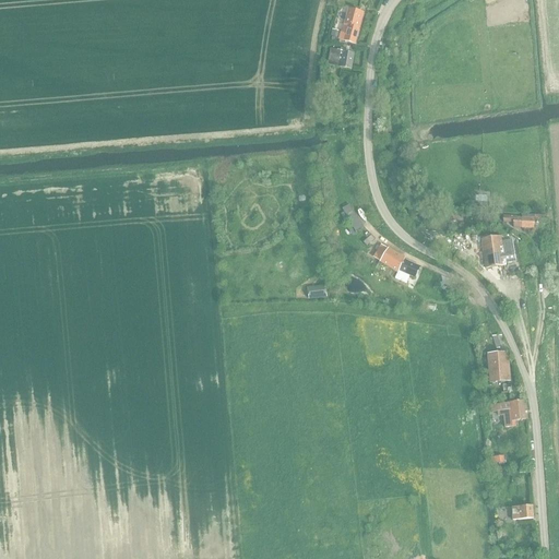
[(359,28),(364,13),(348,9),(341,33),(339,39),(355,44),(359,28)]
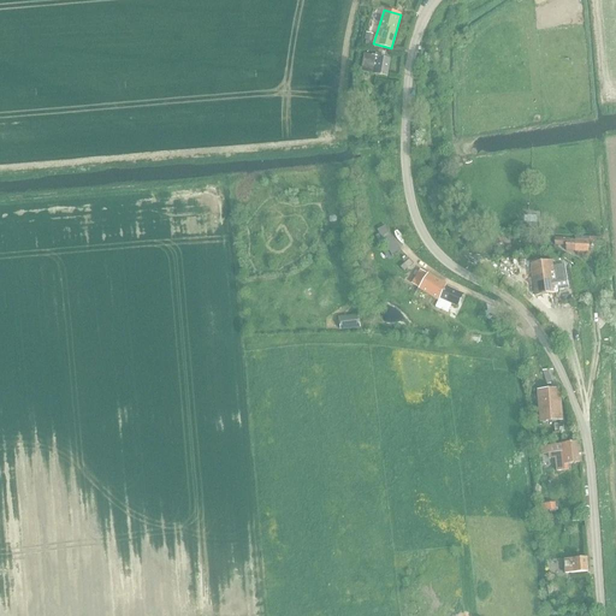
[(390,60),(391,54),(377,51),(375,57),(363,55),(361,73),(388,78),(390,60)]
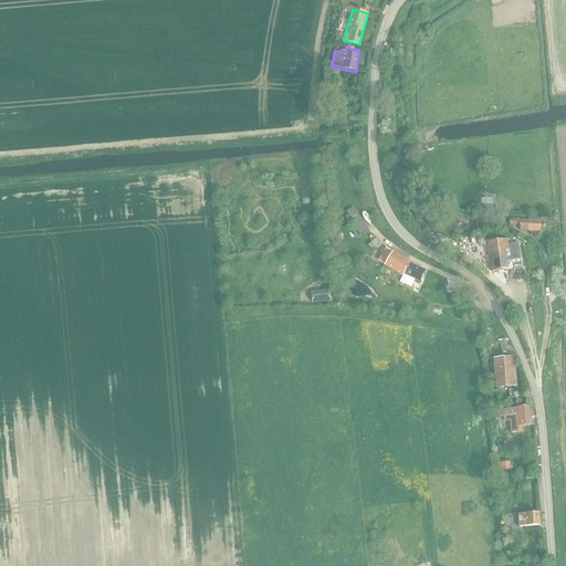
[(327,94),(326,105),(337,106),(339,95),(327,94)]
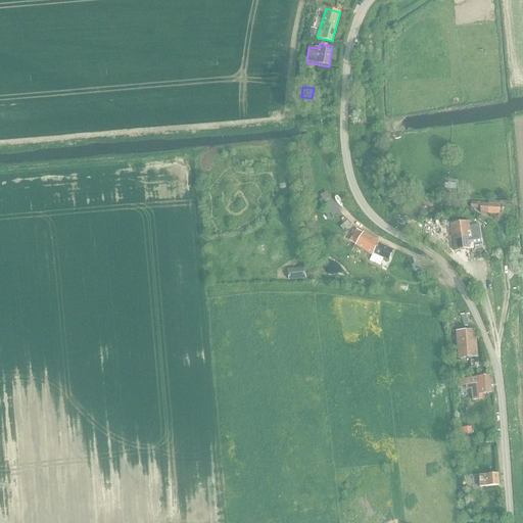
[(320,195),(333,217),(339,211),(327,191),(320,195)]
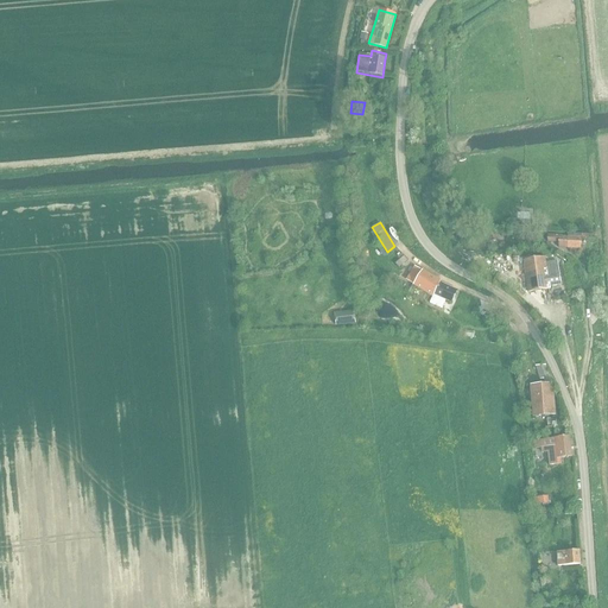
[(568,234),(568,236),(561,236),(561,234),(548,234),(548,242),(558,244),(558,248),(568,248),(568,249),(581,249),(581,234),(568,234)]
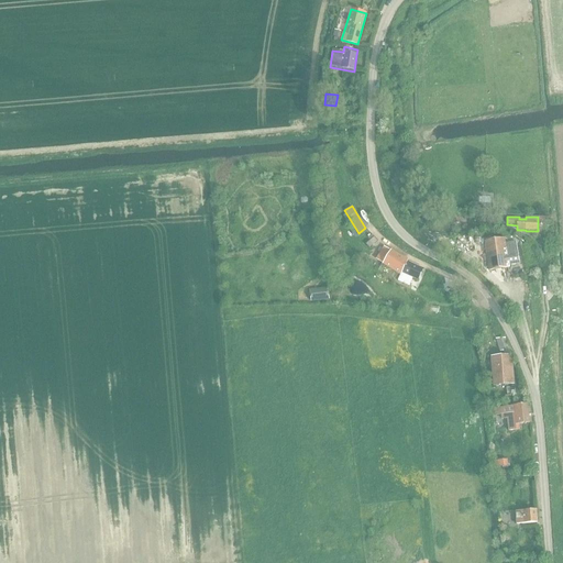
[(366,244),(370,249),(378,241),(374,236),(366,244)]
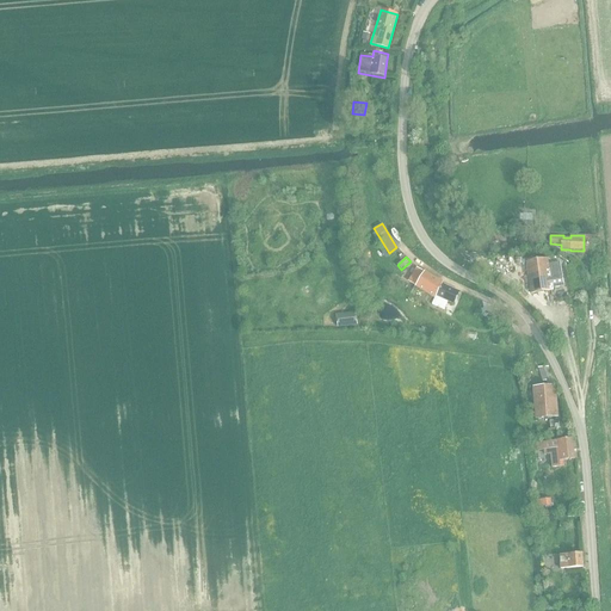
[(560,264),(548,265),(547,259),(526,263),(531,295),(553,291),(551,288),(563,287),(560,264)]
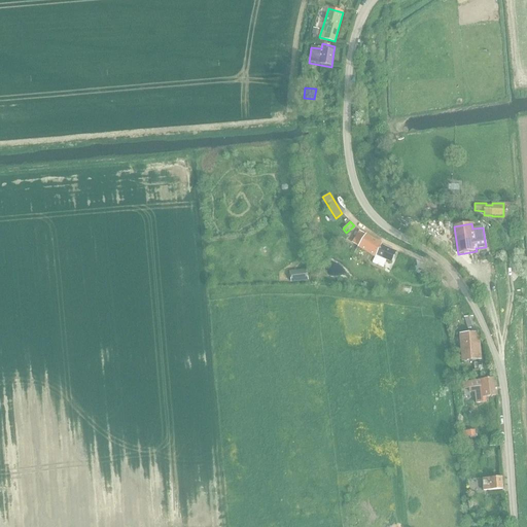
[(386,260),(390,264),(395,252),(380,245),(359,233),(353,243),(362,249),(375,257),(373,262),(382,269),(386,260)]
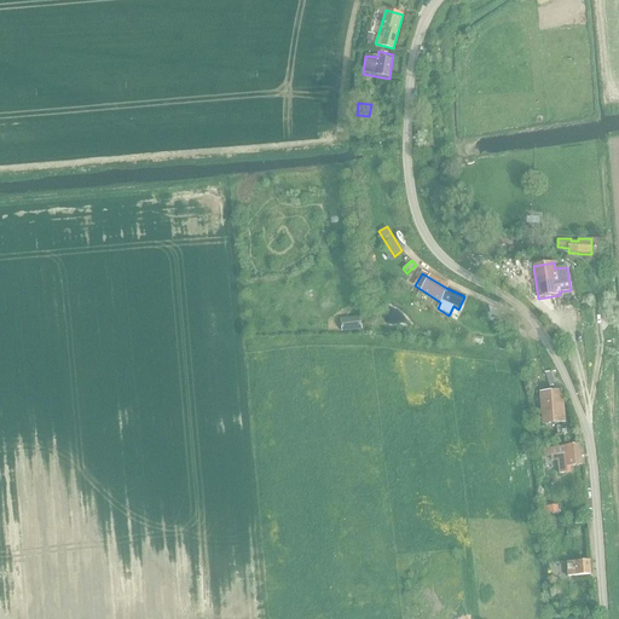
[(360,316),(341,318),(342,331),(363,329),(360,316)]
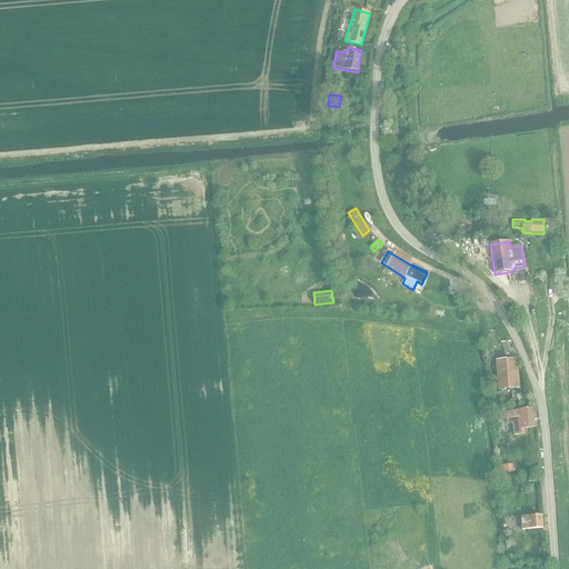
[(497,361),(499,390),(519,389),(517,359),(510,341),(500,341),(506,355),(509,355),(510,360),(497,361)]
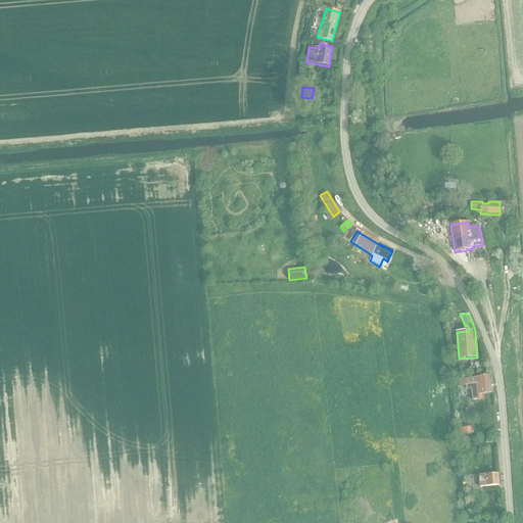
[(483,394),(491,393),(489,376),(459,380),(460,384),(465,384),(466,389),(471,388),(473,399),(483,398),(483,394)]
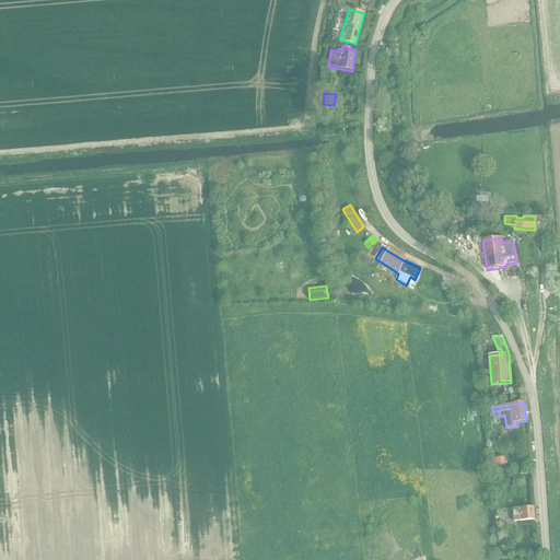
[(533,506),(512,508),(513,522),(534,521),(533,506)]
